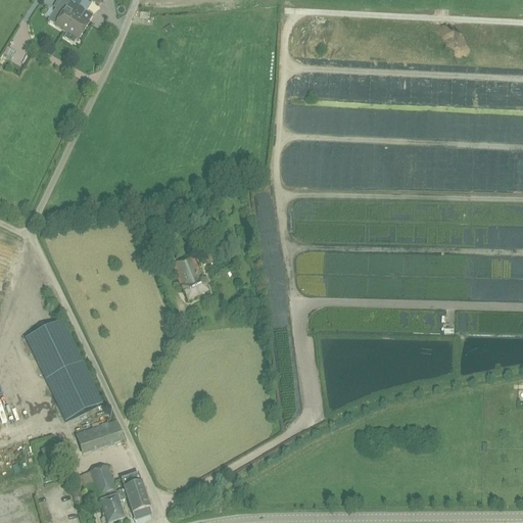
[(72,0),(70,2),(67,0),(60,0),(48,20),(55,25),(54,26),(66,34),(64,37),(74,43),(76,40),(77,40),(88,24),(81,18),(85,11),(86,11),(92,0),(72,0)]
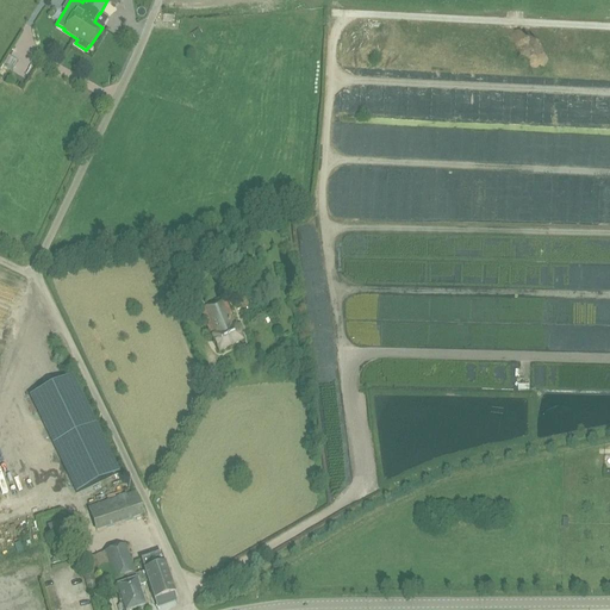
[(48,20),(53,13),(45,8),(41,16),(48,20)]
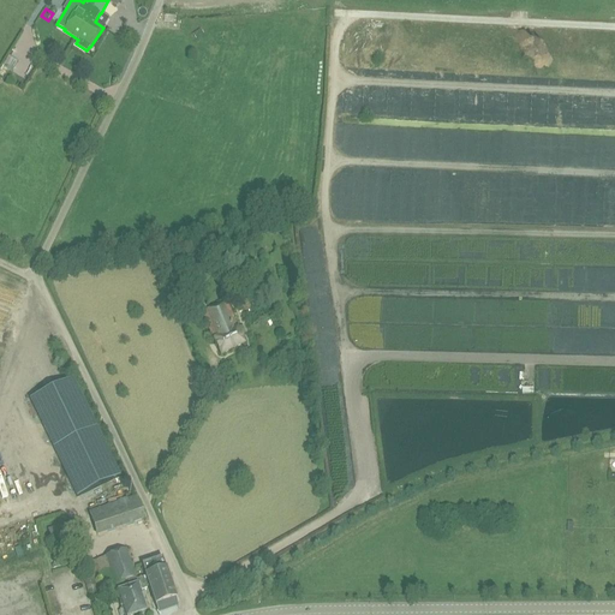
[(251,226),(254,237),(261,234),(261,238),(276,233),(273,221),(251,226)]
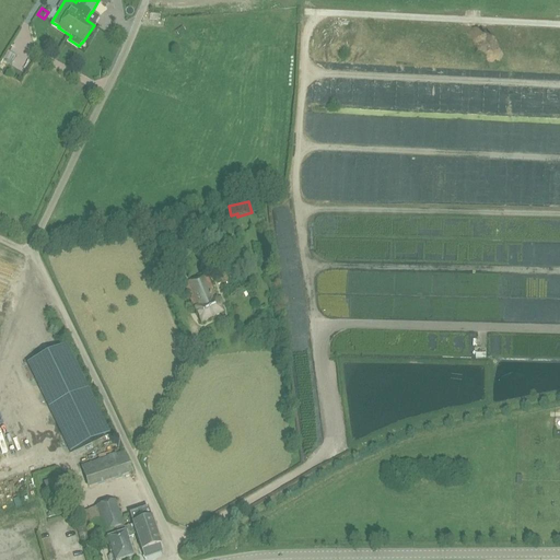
[(216,298),(207,276),(184,286),(194,308),(201,323),(223,313),(216,298)]
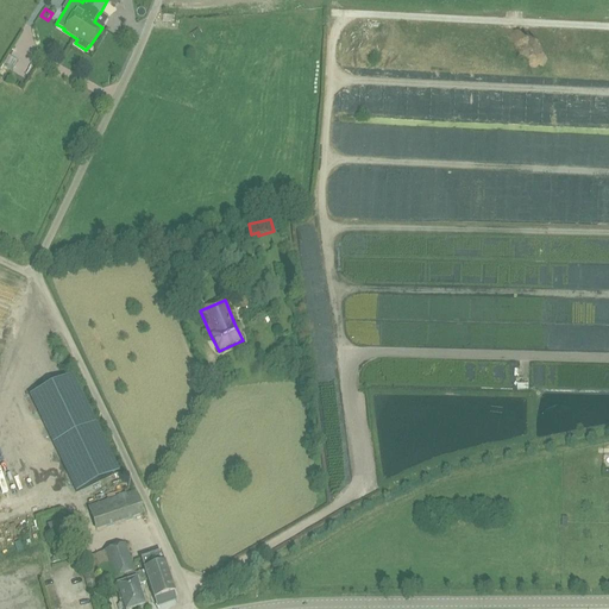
[(73,485),(75,493),(118,472),(118,471),(71,376),(30,396),(73,485)]
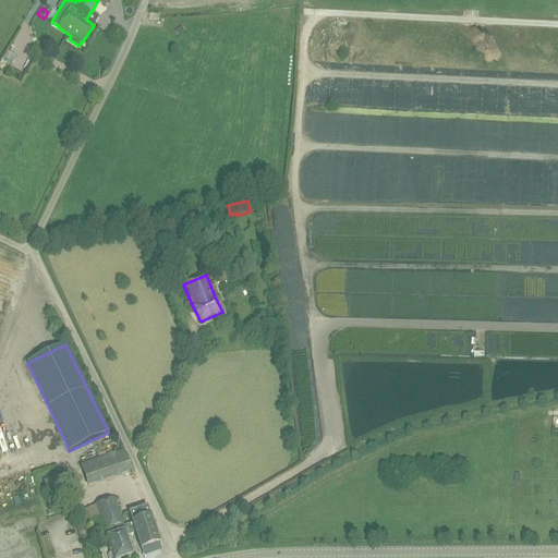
[(87,487),(132,472),(123,450),(80,464),(87,487)]
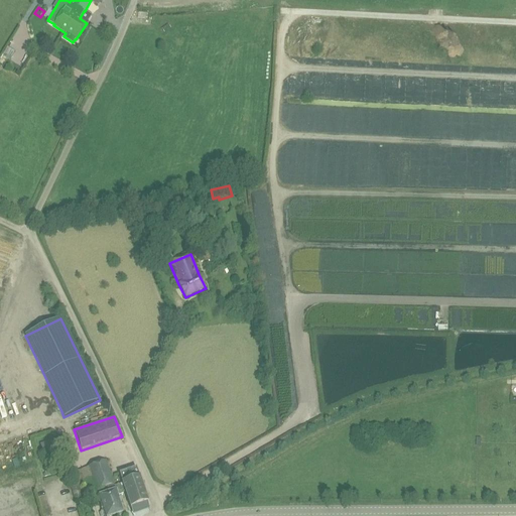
[(61,448),(58,438),(40,444),(43,455),(61,448)]
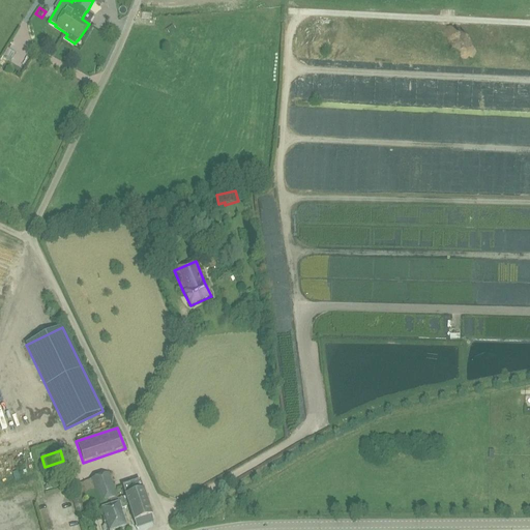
[(109,500),(116,498),(117,498),(109,473),(90,479),(98,504),(109,500)]
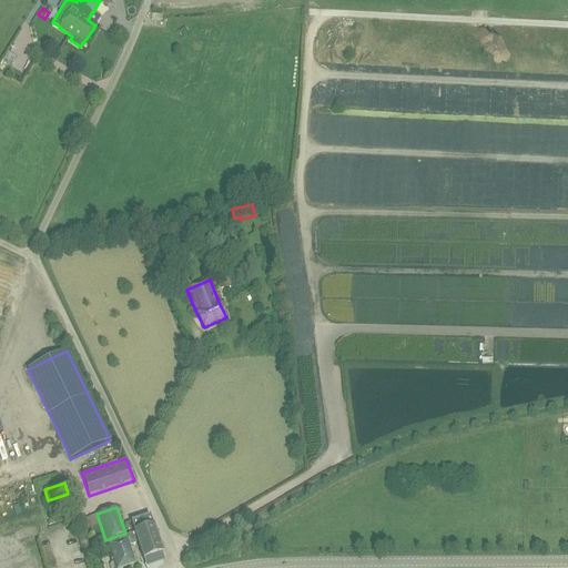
[(93,544),(105,540),(97,514),(84,518),(93,544)]
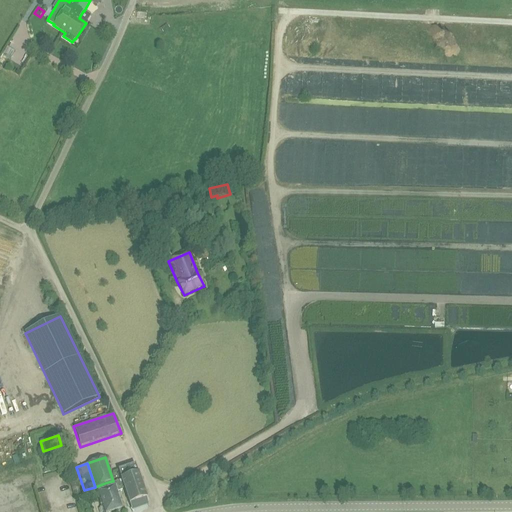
[(138,474),(137,474),(134,466),(132,466),(118,471),(121,480),(120,480),(124,489),(129,505),(146,499),(138,474)]
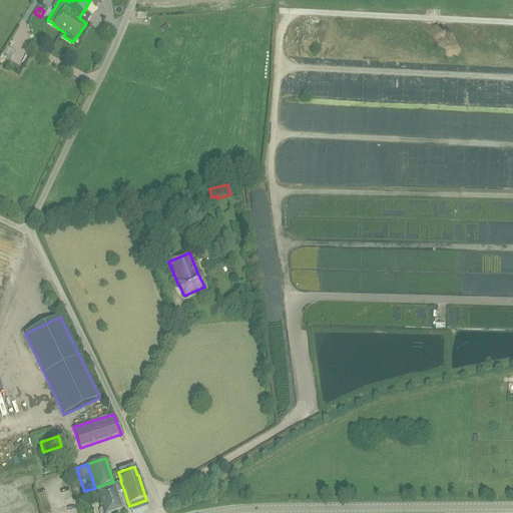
[(82,494),(78,481),(69,483),(74,497),(82,494)]
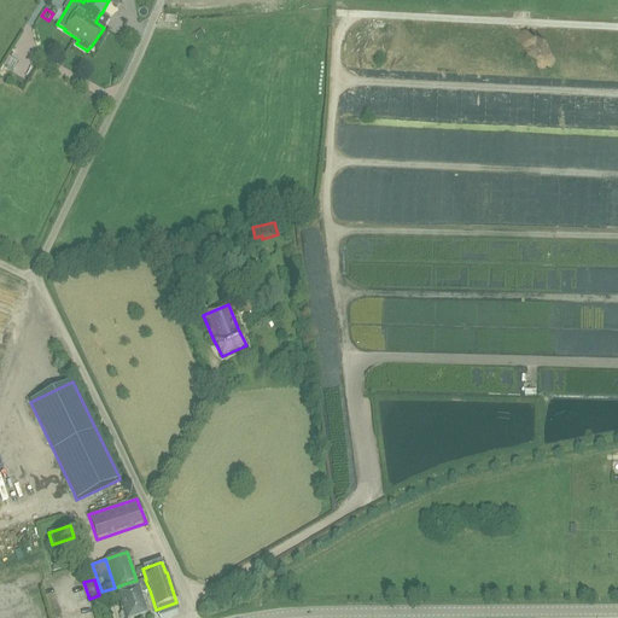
[(135,582),(135,581),(127,583),(128,590),(116,594),(123,617),(135,617),(147,614),(140,594),(150,590),(145,579),(135,582)]
